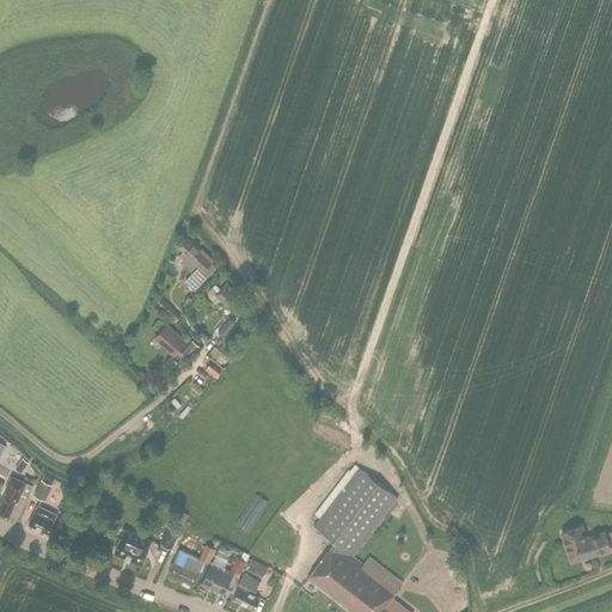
[(183,250),(197,264),(199,265),(184,281),(194,291),(216,268),(210,262),(213,259),(202,249),(200,250),(188,238),(179,246),(183,250)]
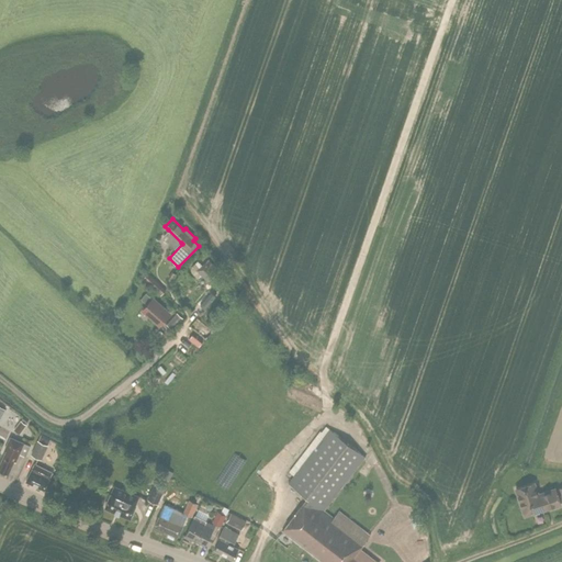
[(218,270),(209,259),(200,267),(195,262),(193,265),(192,266),(192,267),(191,268),(191,269),(191,270),(191,271),(193,273),(197,269),(208,281),(218,270)]
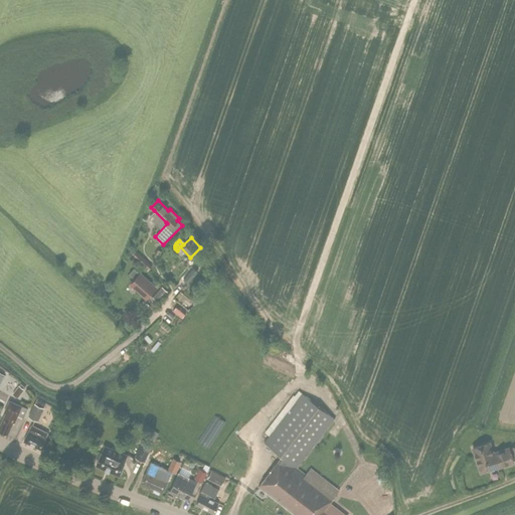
[(153,265),(136,249),(131,254),(148,271),(153,265)]
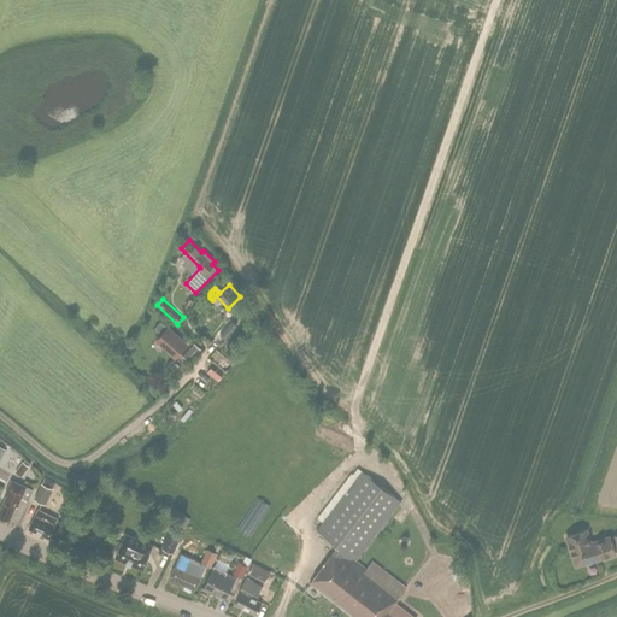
[(234,319),(219,334),(225,340),(240,325),(234,319)]
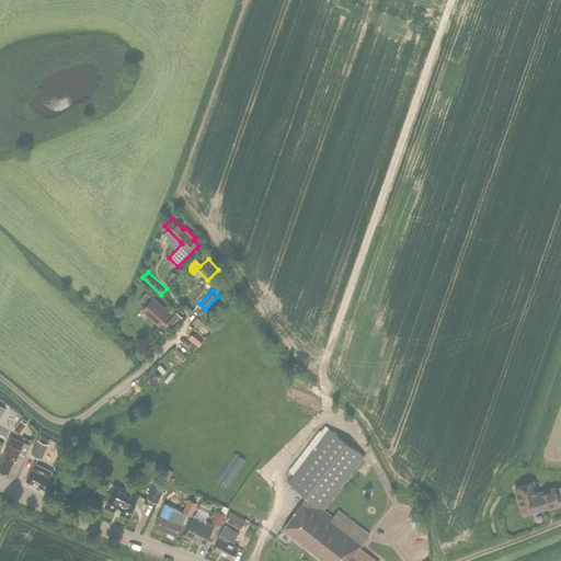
[(146,293),(140,298),(147,304),(142,309),(159,323),(169,312),(146,293)]
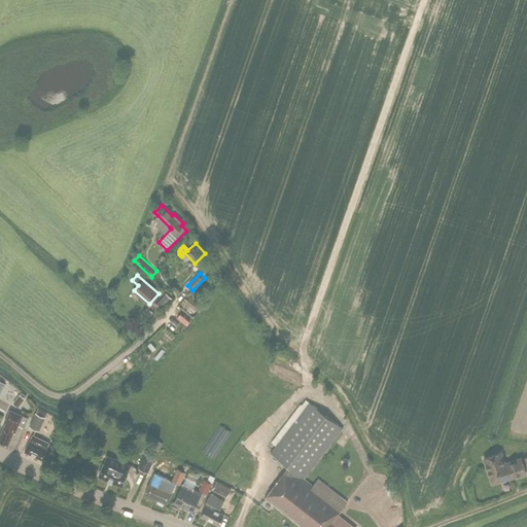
[(171,299),(166,293),(155,304),(162,310),(171,299)]
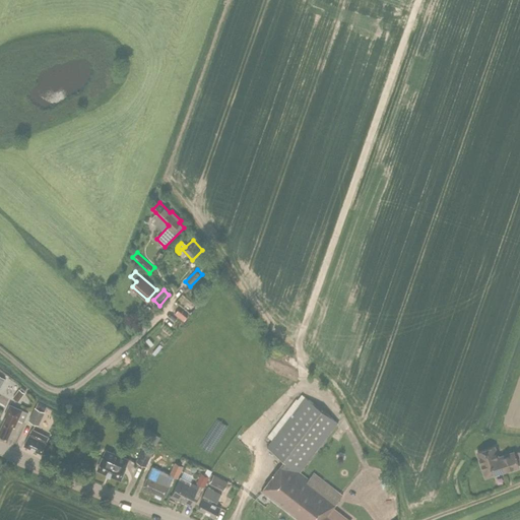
[(190,314),(196,306),(182,295),(176,302),(190,314)]
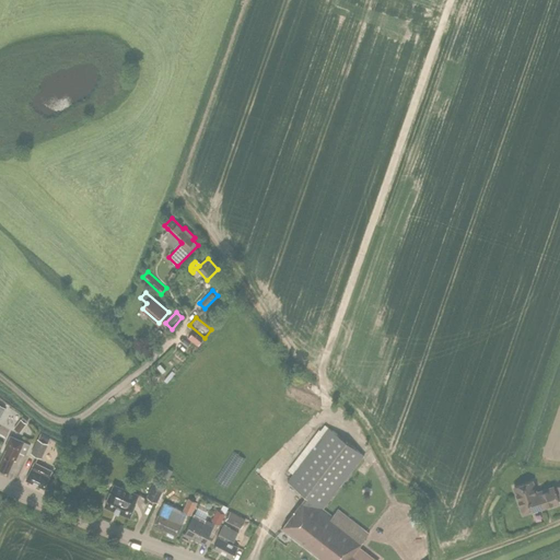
[(23,417),(13,428),(19,432),(28,421),(23,417)]
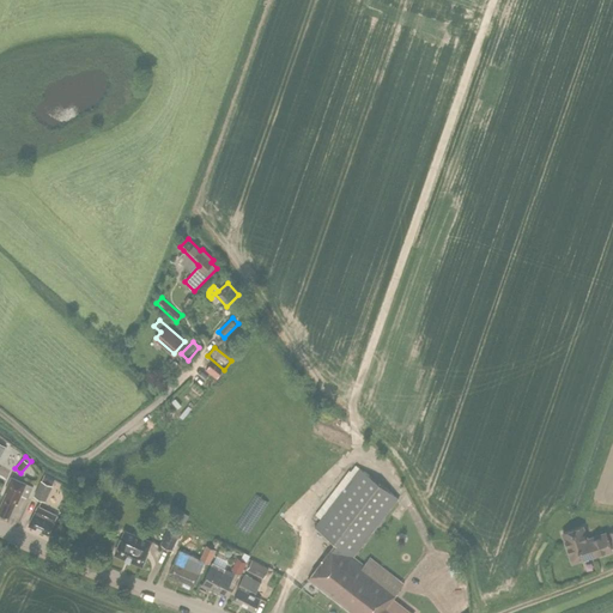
[(364,565),(360,563),(365,557),(359,552),(354,558),(353,557),(399,498),(359,468),(314,527),(335,544),(308,578),(352,612),(411,612),(392,599),(404,583),(369,557),(364,565)]
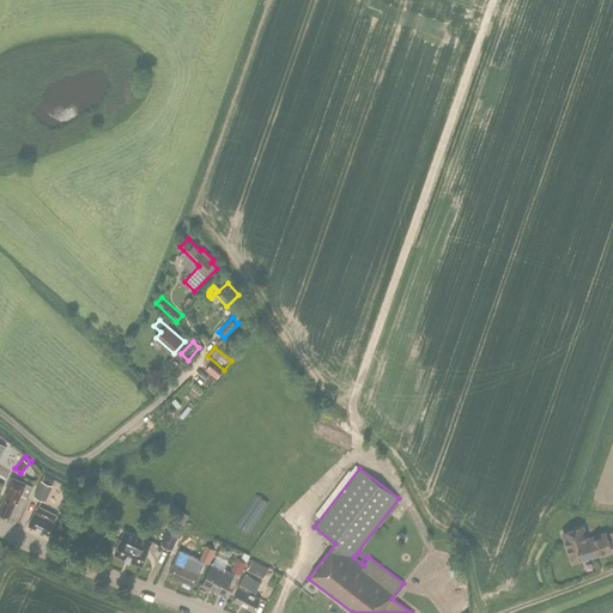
[(44,501),(52,486),(55,479),(44,474),(41,480),(34,496),(44,501)]
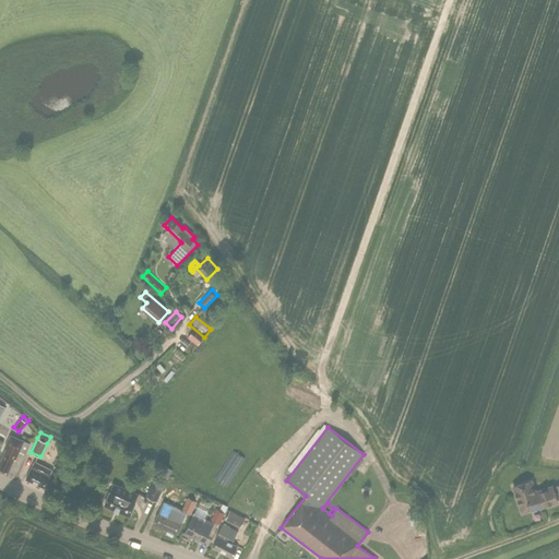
[(25,454),(30,443),(10,435),(4,448),(7,448),(0,461),(0,466),(9,471),(14,459),(15,459),(19,451),(25,454)]
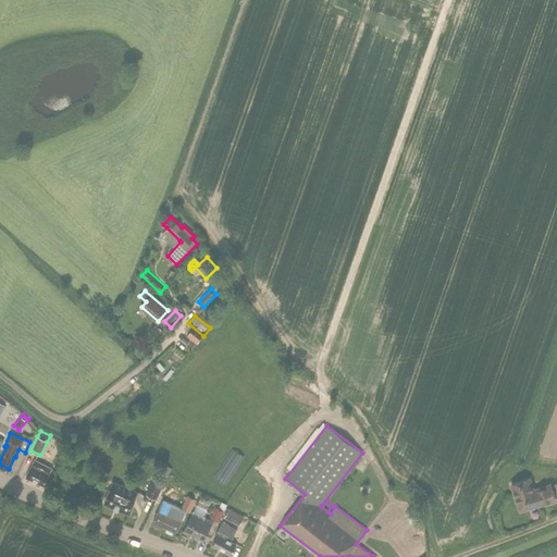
[(49,474),(51,468),(34,459),(32,465),(26,478),(44,485),(49,474)]
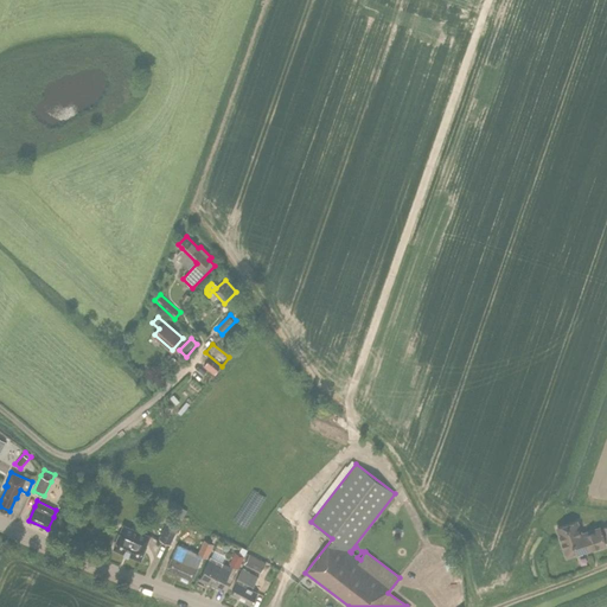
[(170,544),(179,525),(168,519),(159,538),(170,544)]
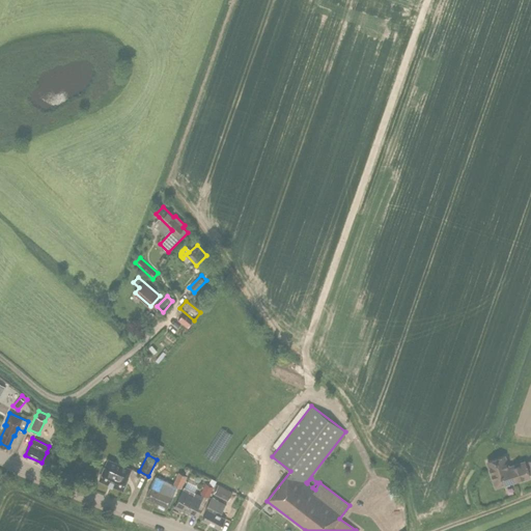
[(530,459),(528,462),(528,463),(525,464),(525,463),(508,468),(504,455),(487,462),(496,486),(511,481),(511,482),(529,476),(529,475),(530,474),(530,459)]
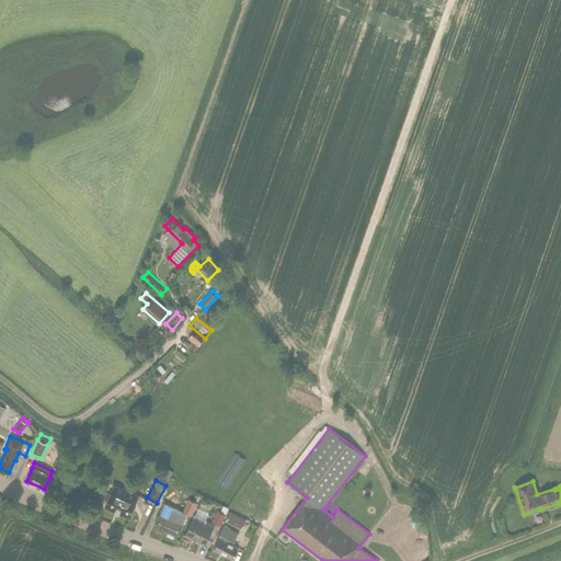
[(135,503),(138,495),(128,491),(128,492),(114,485),(111,493),(110,493),(104,506),(130,517),(136,503),(135,503)]
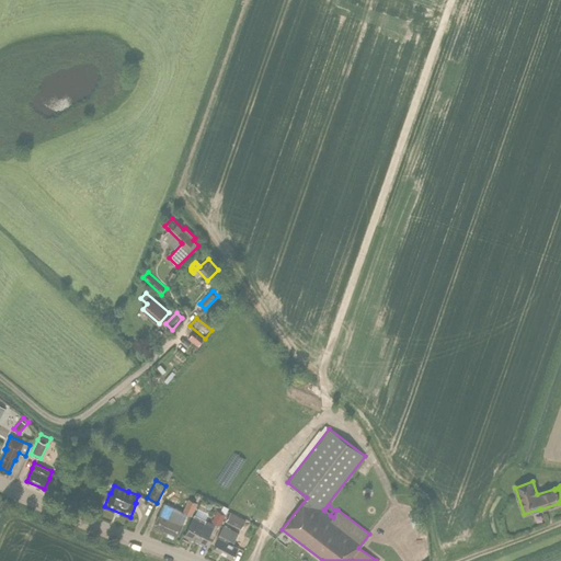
[(192,516),(197,504),(189,500),(183,512),(192,516)]
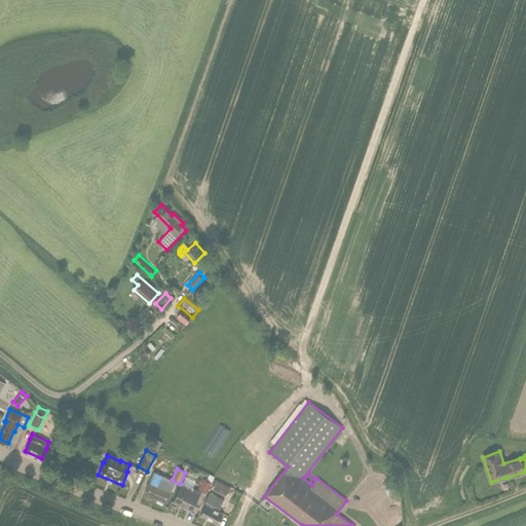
[(207,493),(214,477),(208,473),(203,472),(201,478),(203,479),(198,489),(207,493)]
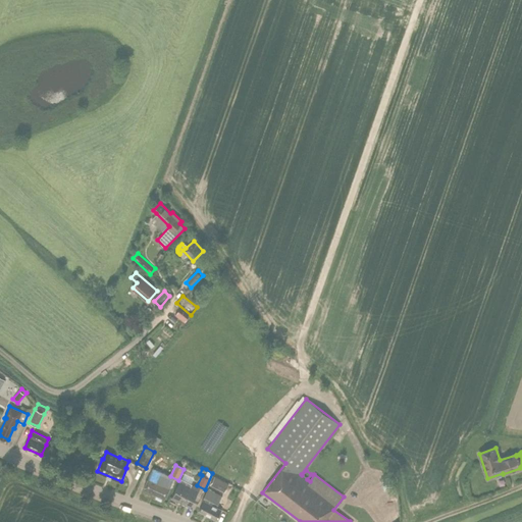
[(164,499),(171,483),(150,474),(143,489),(164,499)]
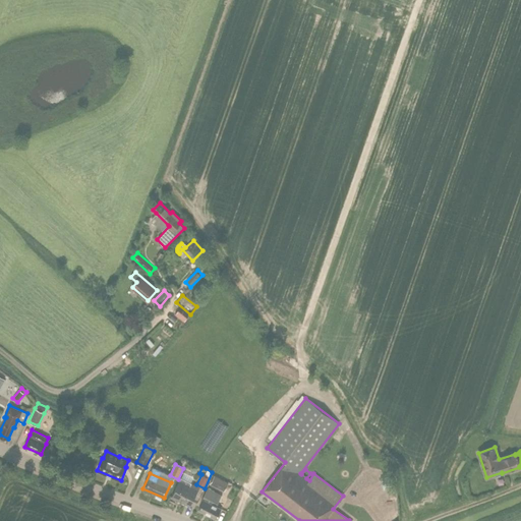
[(385,489),(394,486),(391,474),(381,477),(385,489)]
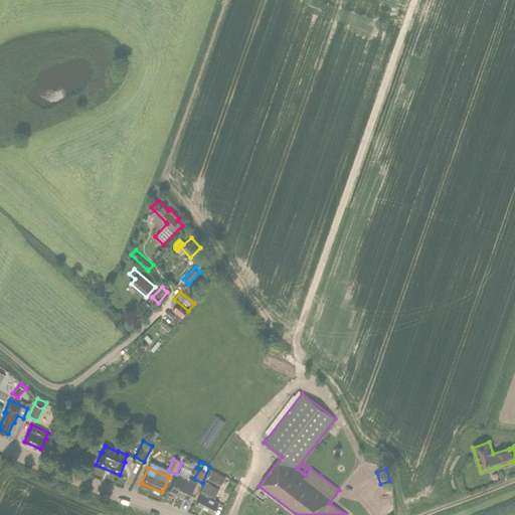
[(217,470),(216,473),(211,470),(207,478),(221,485),(225,478),(223,476),(224,474),(217,470)]
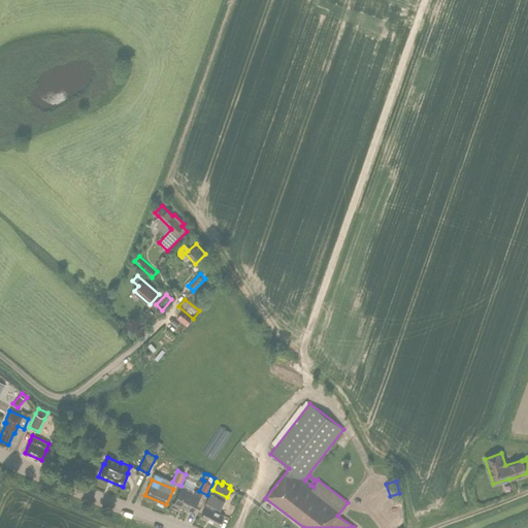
[(193,513),(201,496),(193,492),(194,490),(184,485),(173,503),(193,513)]
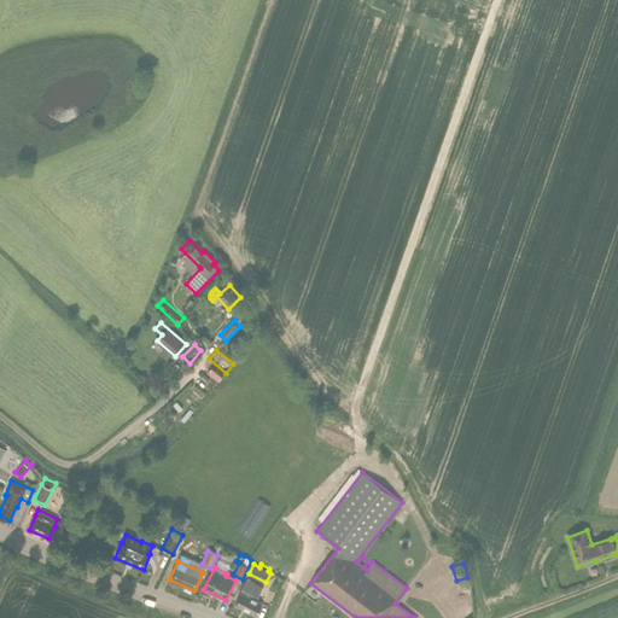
[(256,600),(263,588),(246,578),(239,592),(242,593),(235,605),(256,616),(262,604),(256,600)]
